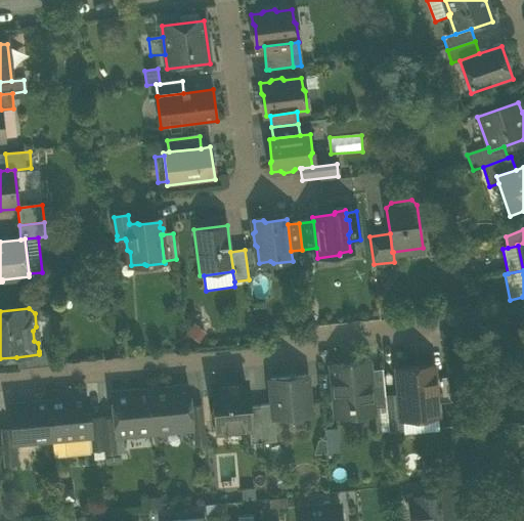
[(207,334),(193,323),(186,334),(200,344),(207,334)]
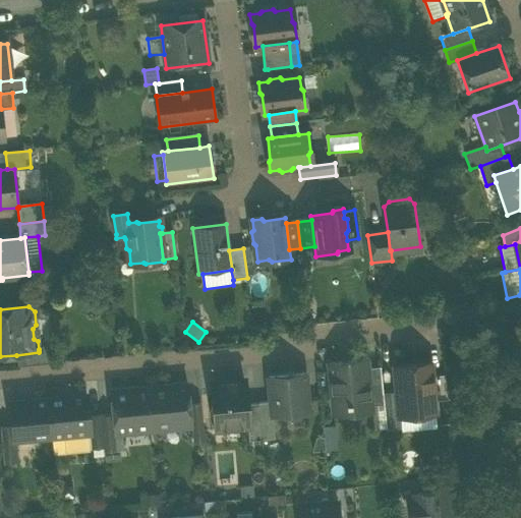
[(16,355),(18,367),(55,364),(53,350),(39,351),(39,352),(16,355)]
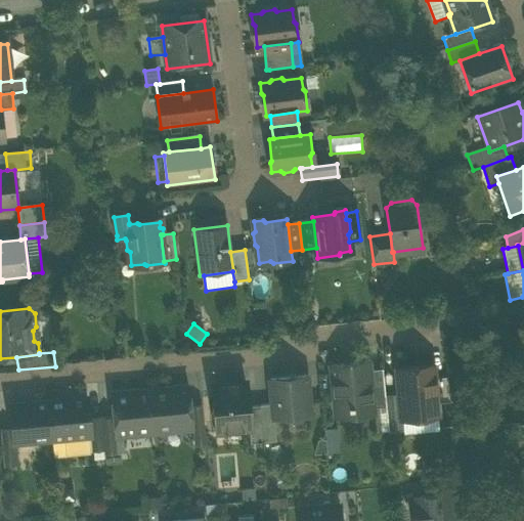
[(351,410),(357,416),(374,415),(374,408),(369,372),(369,363),(331,366),(335,411),(351,410)]
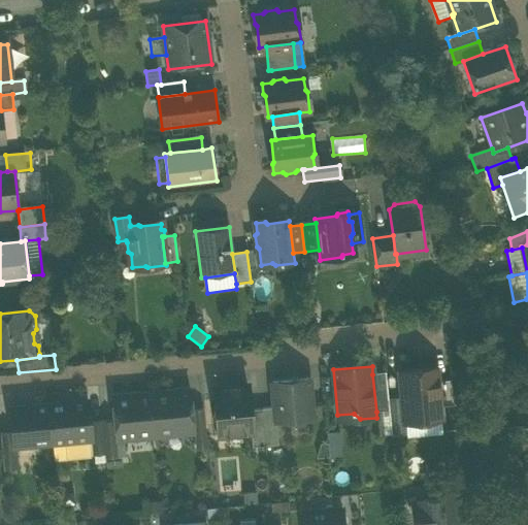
[(402,398),(404,423),(405,423),(441,420),(440,407),(437,383),(436,370),(399,373),(402,398)]
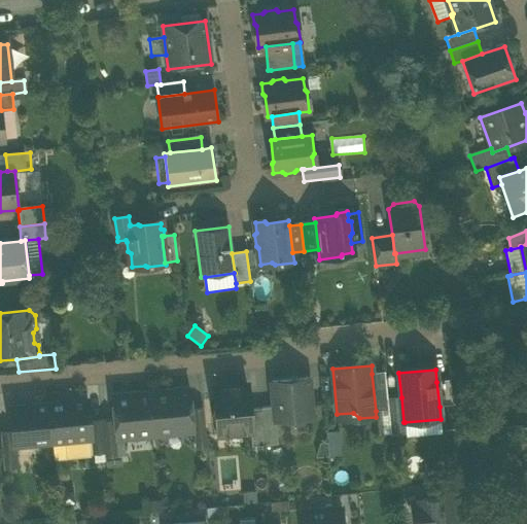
[(376,411),(387,410),(387,399),(385,373),(384,373),(372,374),(376,411)]
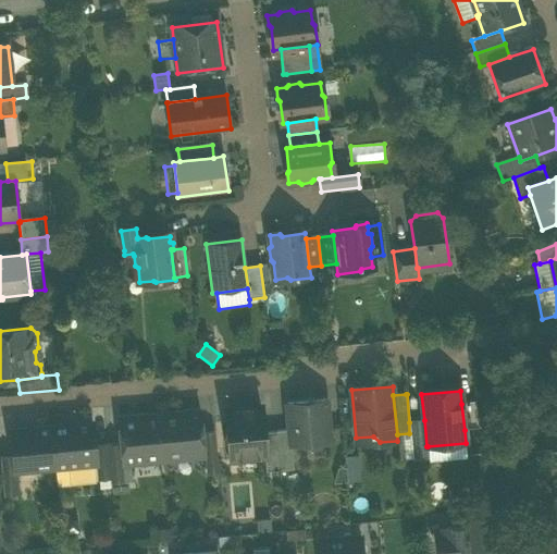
[(291,441),(292,446),(330,443),(326,402),(287,405),(291,431),(291,441)]
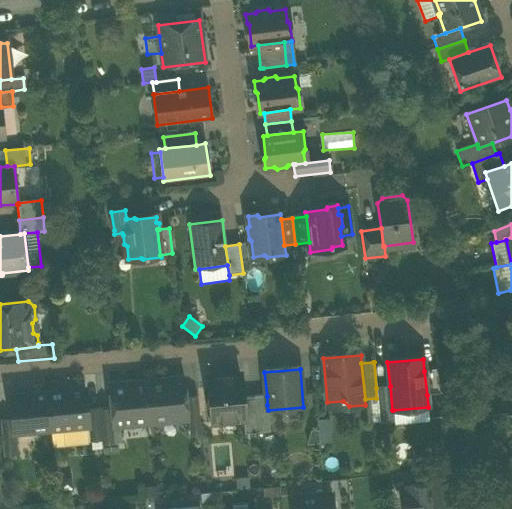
[(424,371),(427,395),(440,393),(437,370),(424,371)]
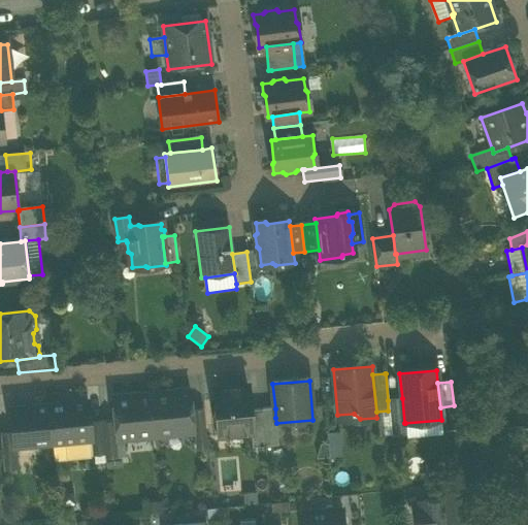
[(219,428),(220,437),(252,433),(253,433),(251,412),(248,387),(215,390),(219,428)]
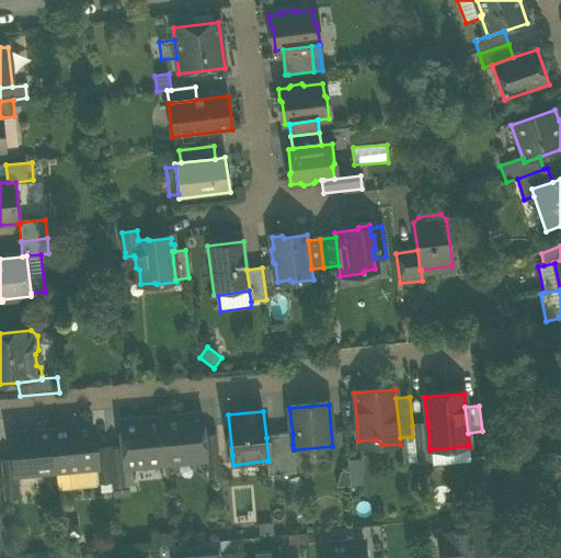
[(203,417),(161,420),(165,463),(206,458),(204,437),(203,417)]
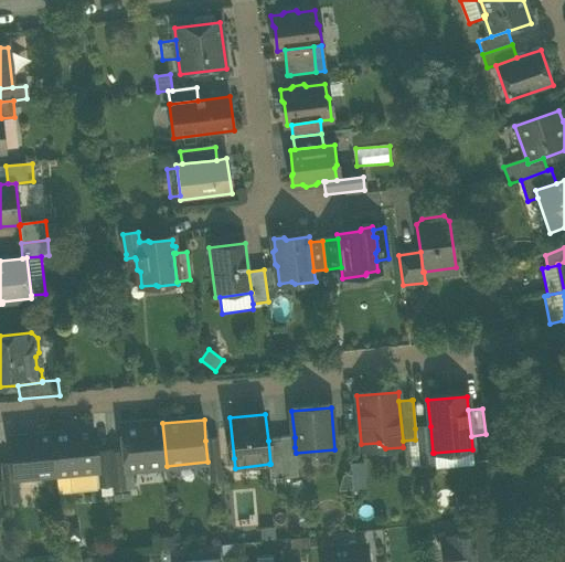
[(130,469),(167,466),(162,423),(120,427),(123,451),(125,470),(130,469)]
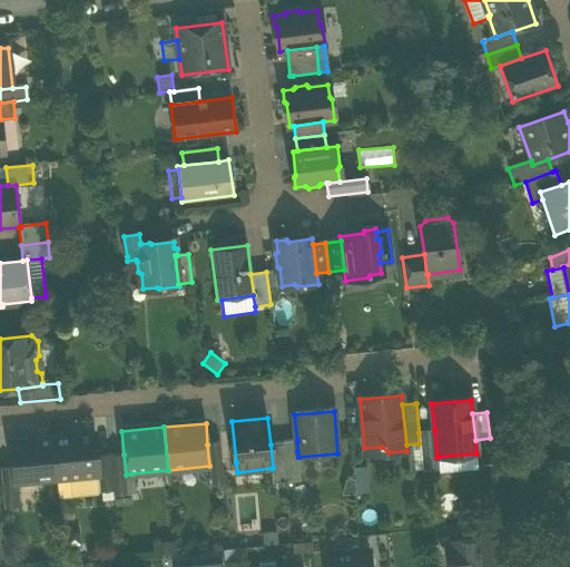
[(434,430),(419,432),(419,443),(422,471),(439,470),(438,457),(436,457),(434,430)]
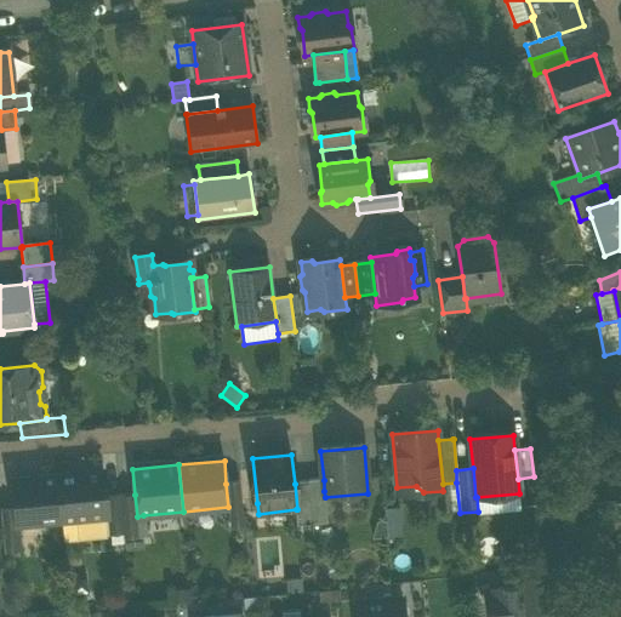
[(103,472),(57,475),(62,523),(108,518),(106,497),(103,472)]
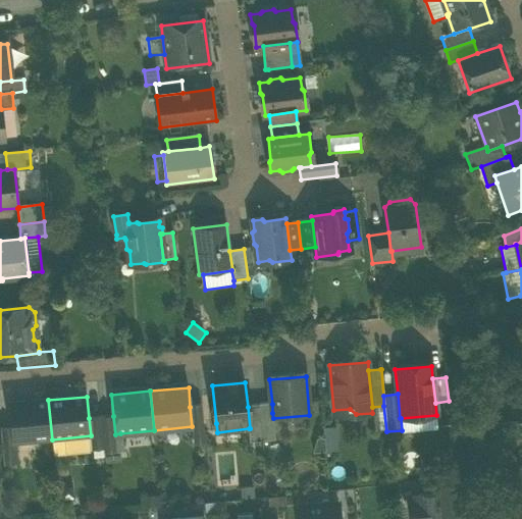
[(14,443),(52,439),(48,400),(11,404),(13,428),(14,443)]
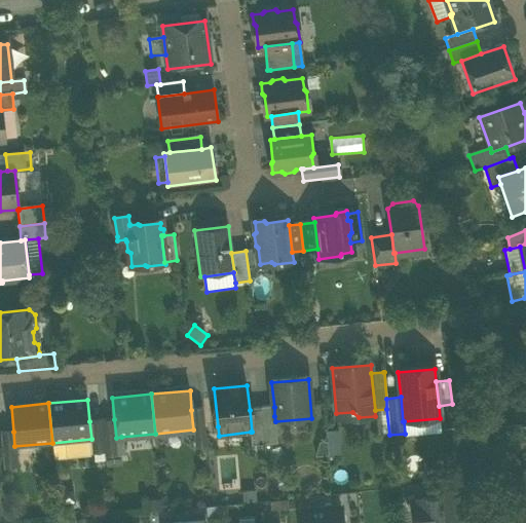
[(261,408),(261,409),(265,444),(265,445),(277,444),(277,442),(275,421),(274,416),(274,407),(267,407),(261,408)]
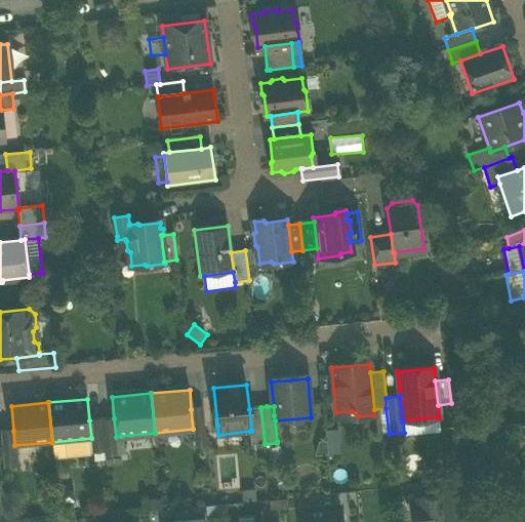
[(193,429),(195,447),(206,445),(203,408),(191,409),(193,429)]
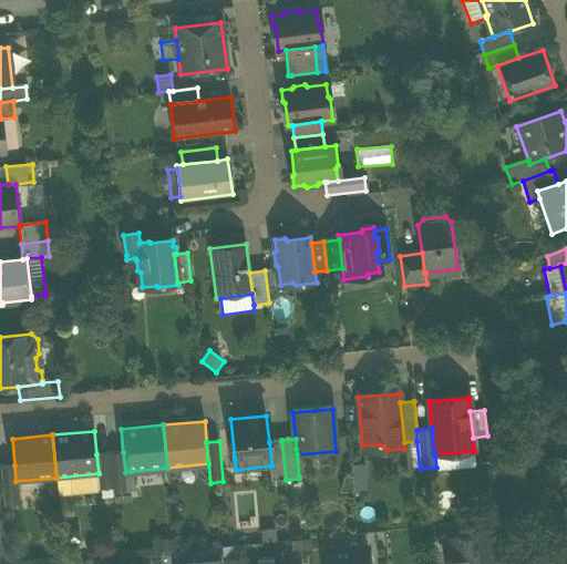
[(271,481),(286,479),(281,441),(269,442),(271,465),(270,465),(271,481)]
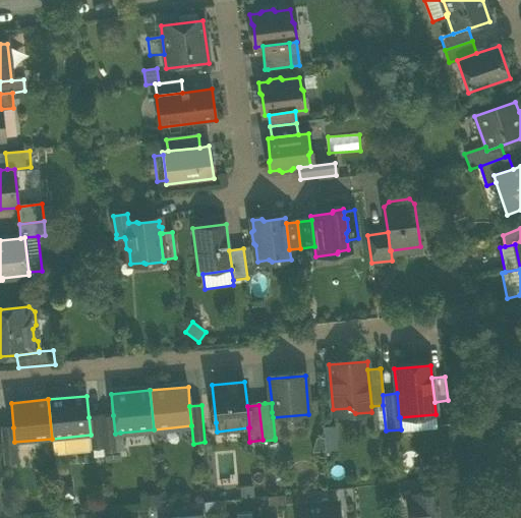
[(373,432),(386,430),(383,405),(371,406),(371,412),(373,432)]
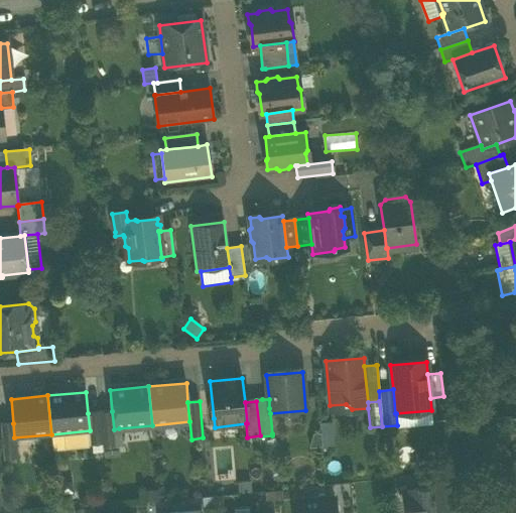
[(396,413),(397,425),(398,429),(432,426),(431,410),(396,413)]
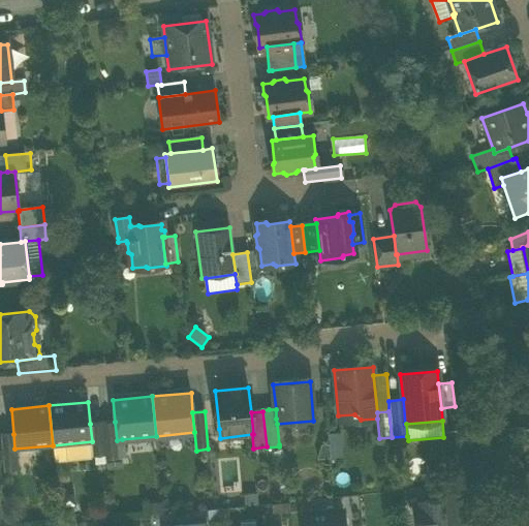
[(105,456),(106,460),(124,459),(122,439),(117,440),(115,422),(102,423),(105,456)]
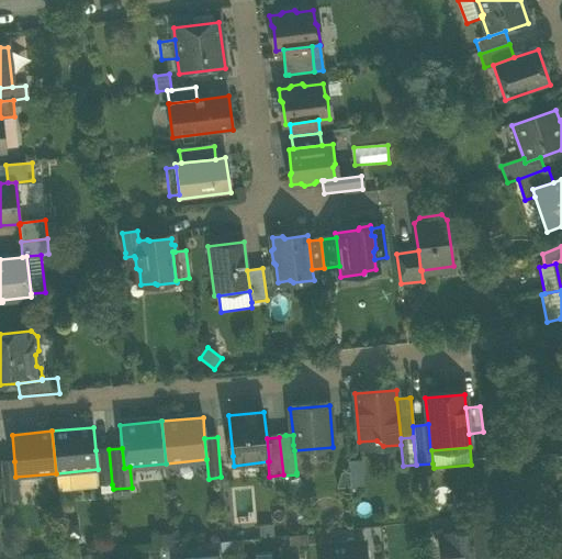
[(98,469),(99,485),(112,484),(109,449),(96,450),(98,469)]
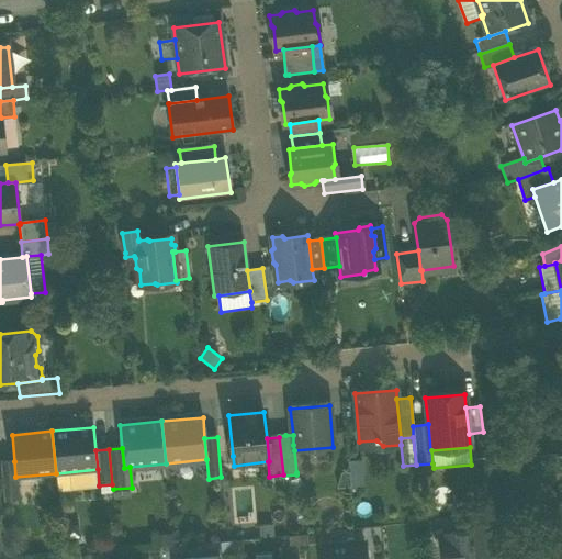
[(0,462),(4,502),(18,501),(15,477),(14,461),(0,462)]
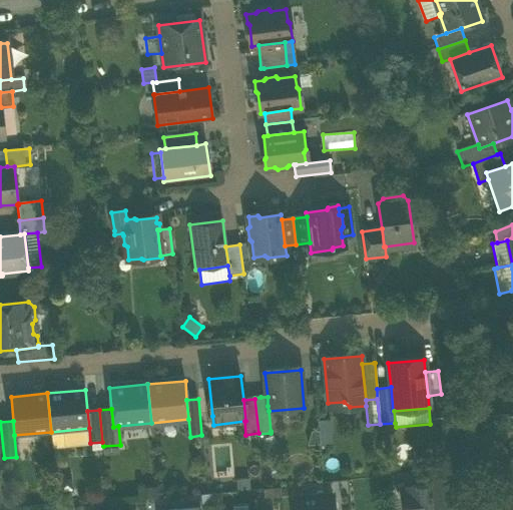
[(330,421),(318,422),(320,445),(332,444),(330,421)]
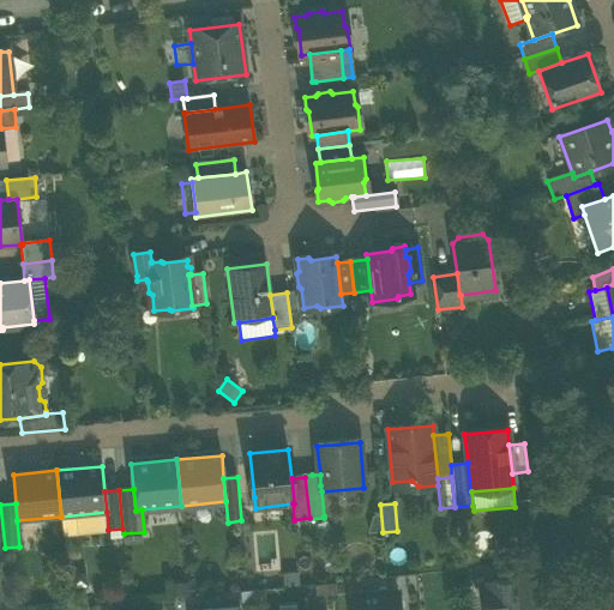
[(107,512),(61,517),(64,536),(108,532),(108,530),(107,512)]
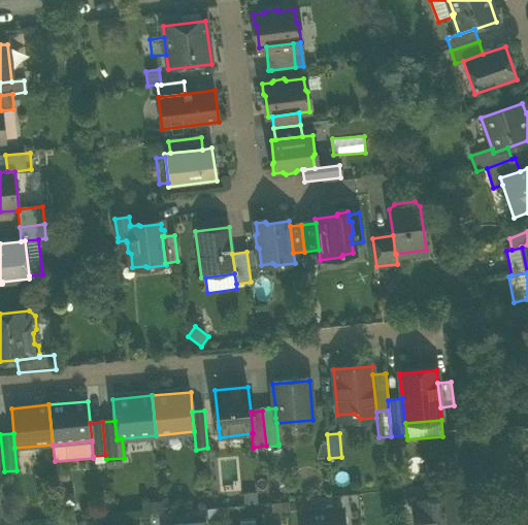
[(456,524),(454,499),(420,502),(421,513),(414,513),(415,524),(456,524)]
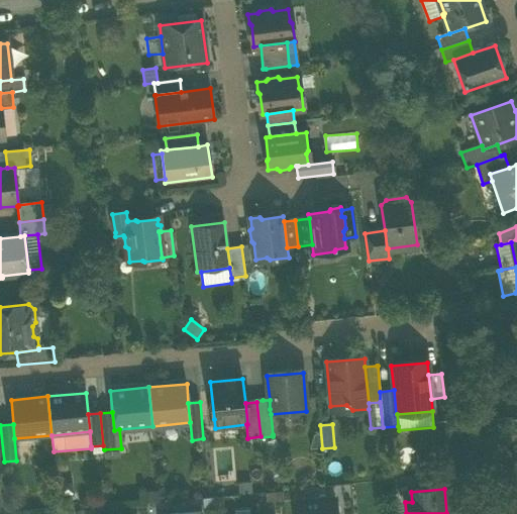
[(296,503),(297,513),(336,513),(335,499),(296,503)]
